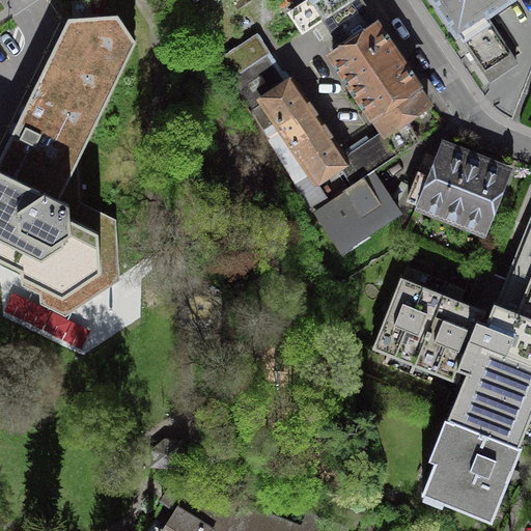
[(302,30),(346,0),(282,0),(291,12),(290,12),(302,30)]
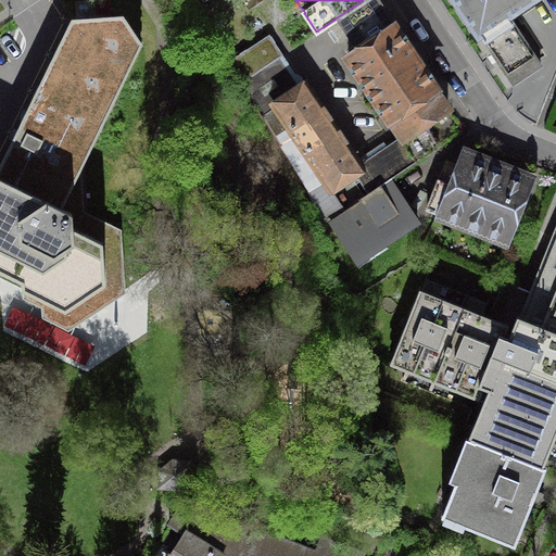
[(375,0),(363,0),(316,32),(317,34),(340,19),(361,50),(348,58),(349,59),(394,28),(390,22),(375,0)]
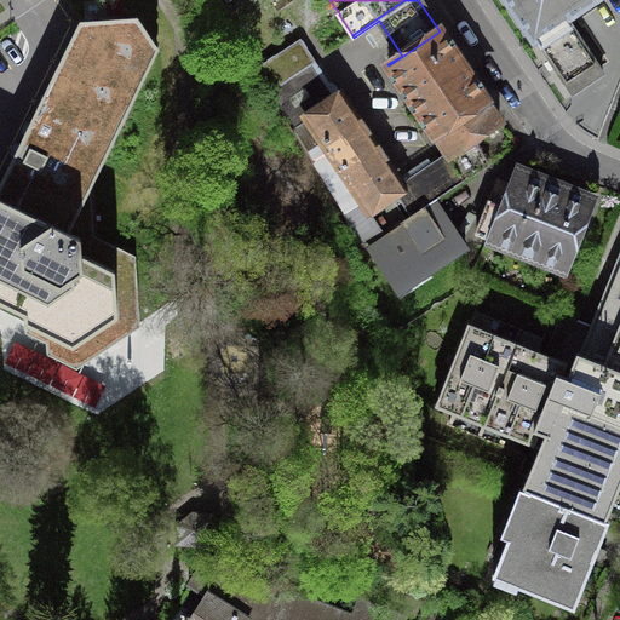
[(506,0),(534,40),(535,39),(554,67),(552,67),(560,78),(567,87),(568,87),(573,95),(603,74),(567,18),(593,0),(506,0)]
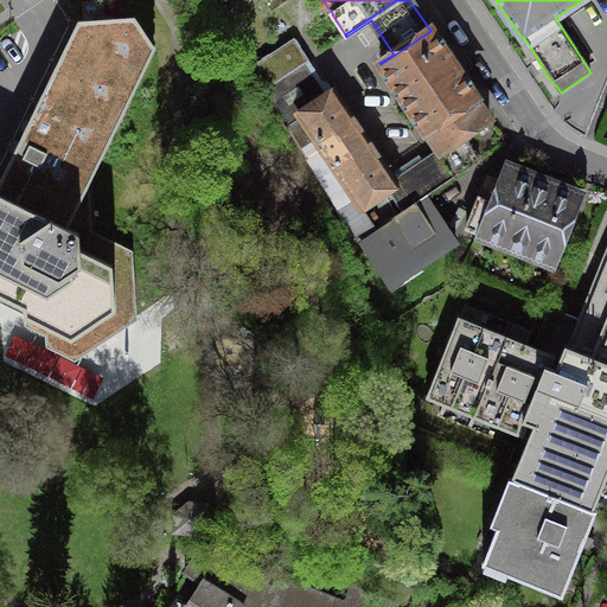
[(138,320),(133,250),(91,230),(89,187),(88,186),(155,48),(134,17),(78,20),(0,179),(0,294),(24,306),(24,315),(93,350),(138,320)]
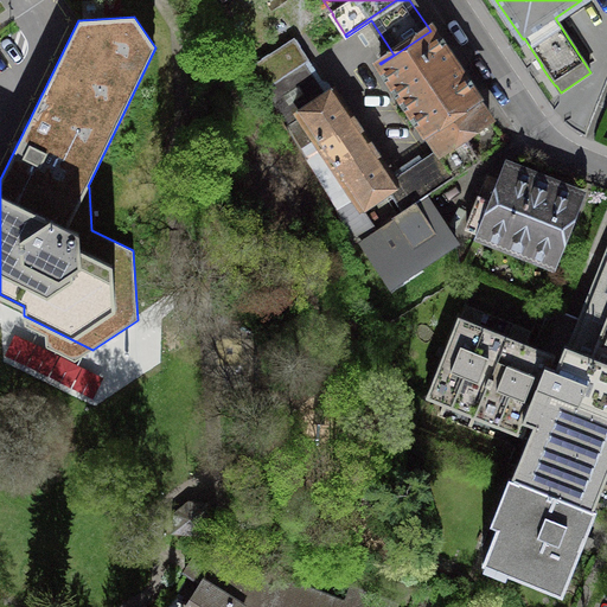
[(425,129),(474,96),(453,64),(430,31),(381,64),(425,129)]
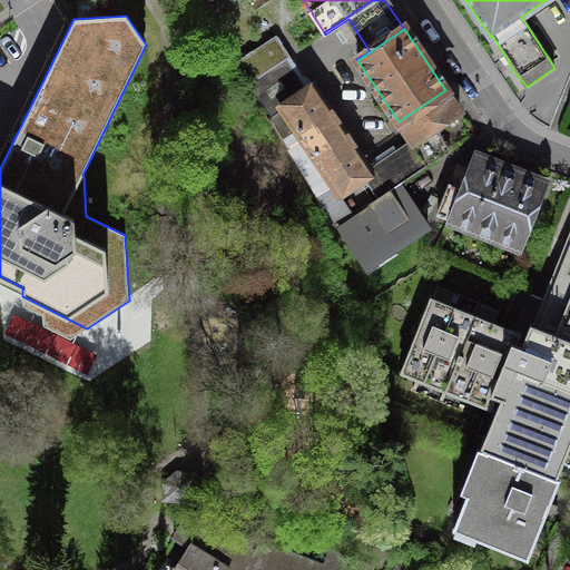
[(305,94),(294,77),(283,61),(290,57),(277,36),(236,62),(315,193),(330,232),(338,225),(353,216),(337,193),(364,175),(366,175),(365,173),(310,90),(305,94)]
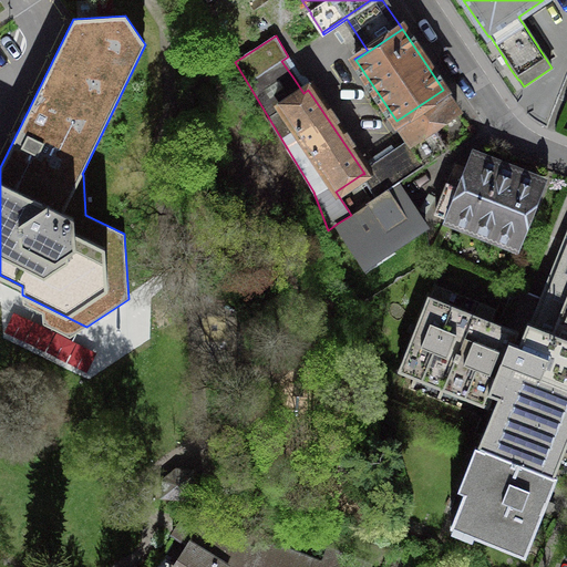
[(446,94),(443,90),(397,121),(410,141),(409,142),(425,165),(446,151),(432,129),(457,112),(446,94)]
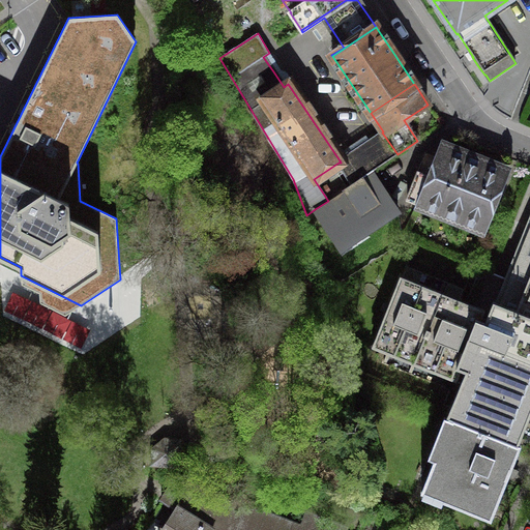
[(341,163),(339,163),(353,184),(372,172),(398,154),(382,133),(360,146),(340,160),(341,163)]
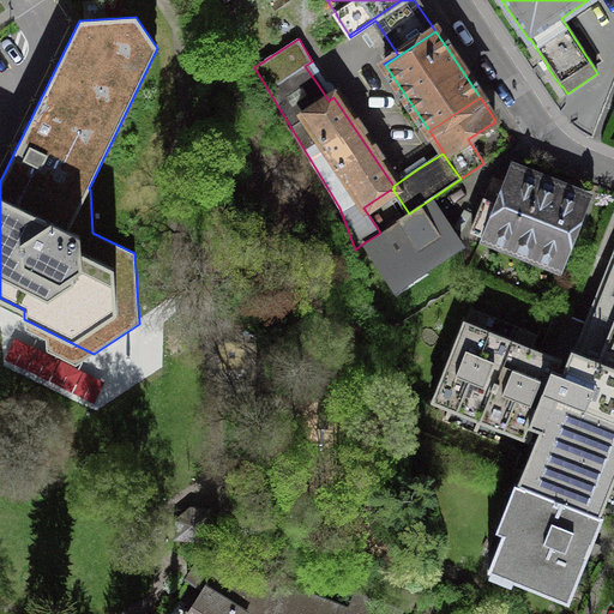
[(492,229),(539,248),(535,256),(557,264),(581,205),(547,192),(512,179),(504,200),(487,193),(473,230),(489,236),(492,229)]
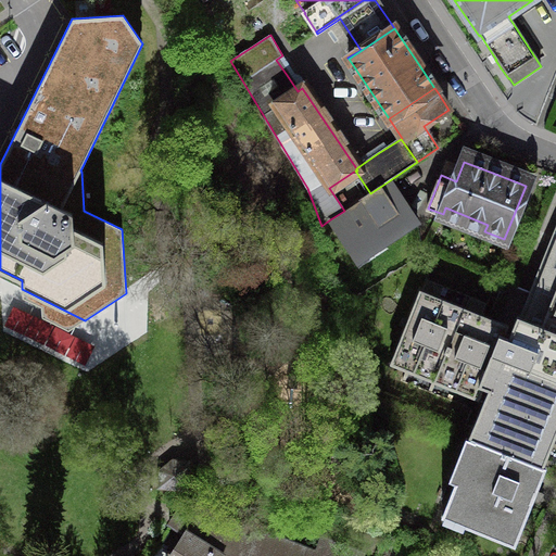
[(404,201),(390,180),(370,193),(344,211),(330,219),(358,262),(417,222),(404,201)]
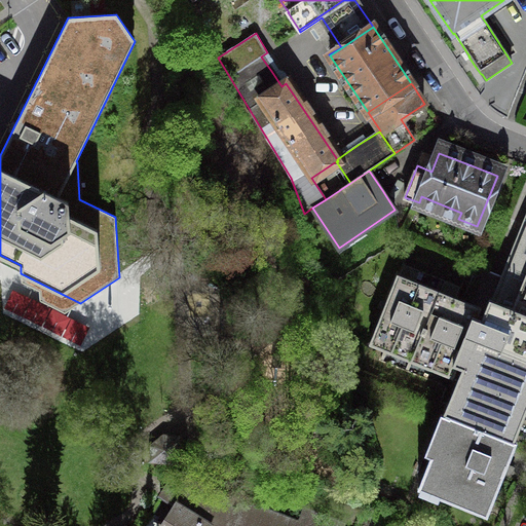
[(525,216),(492,301),(490,300),(482,322),(478,320),(479,317),(477,316),(480,308),(398,275),(377,327),(389,331),(382,348),(452,376),(457,365),(463,367),(444,414),(516,443),(517,442),(514,440),(525,408),(525,216)]
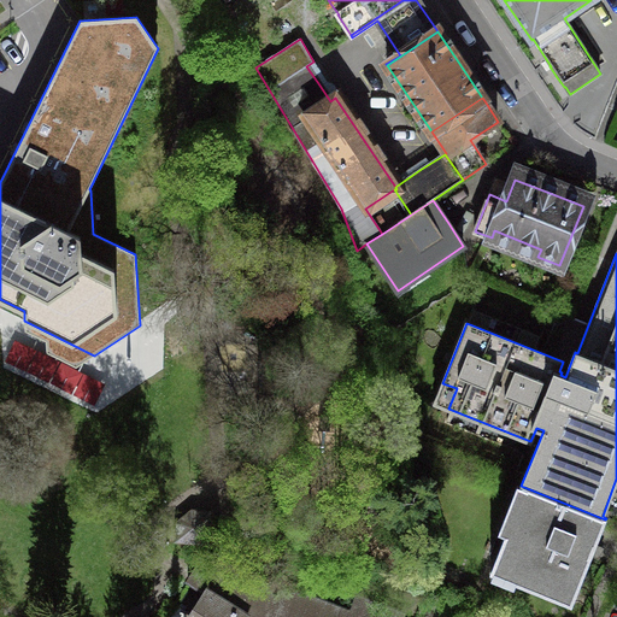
[(94,356),(24,321),(25,329),(45,340),(46,352),(76,368),(94,356)]
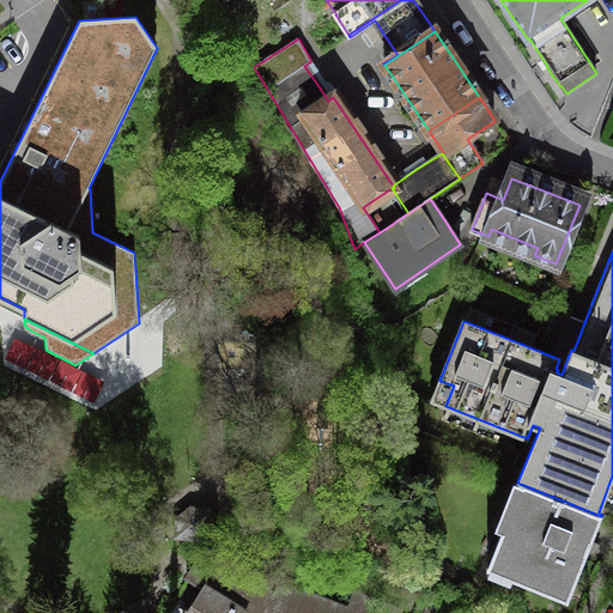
[(590,544),(601,516),(517,483),(522,485),(504,530),(503,529),(487,569),(491,570),(492,566),(513,575),(510,577),(568,600),(590,544)]
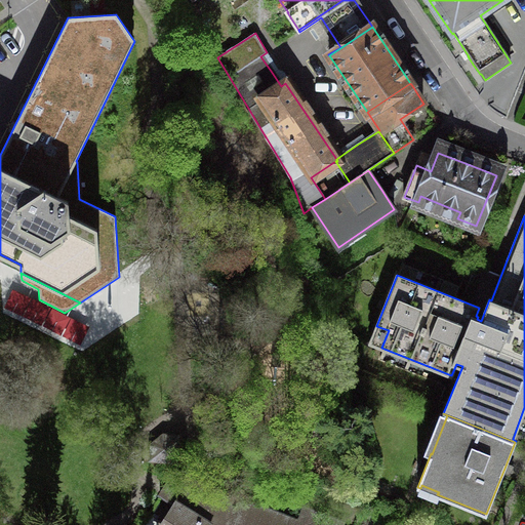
[(178,437),(163,435),(158,440),(152,445),(151,459),(175,461),(178,437)]
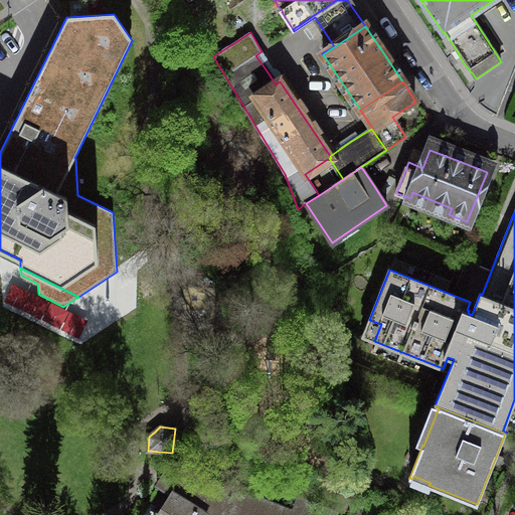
[(294,512),(183,470),(168,494),(171,495),(158,514),(333,514),(334,512),(299,499),(294,512)]
